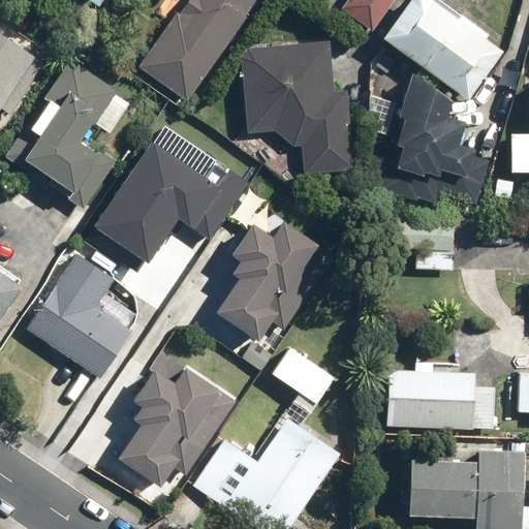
[(182,0),(137,67),(189,102),(258,0),(182,0)]
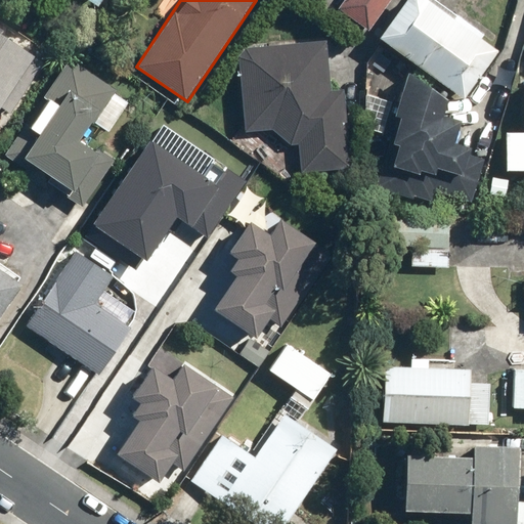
[(345,0),(340,7),(369,29),(389,0),(345,0)]
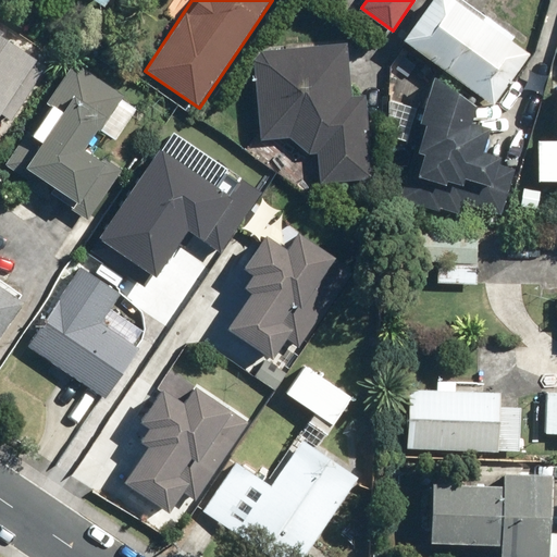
[(532,53),(514,40),(518,34),(487,12),(483,20),(455,0),(432,0),(405,40),(497,104),(532,53)]
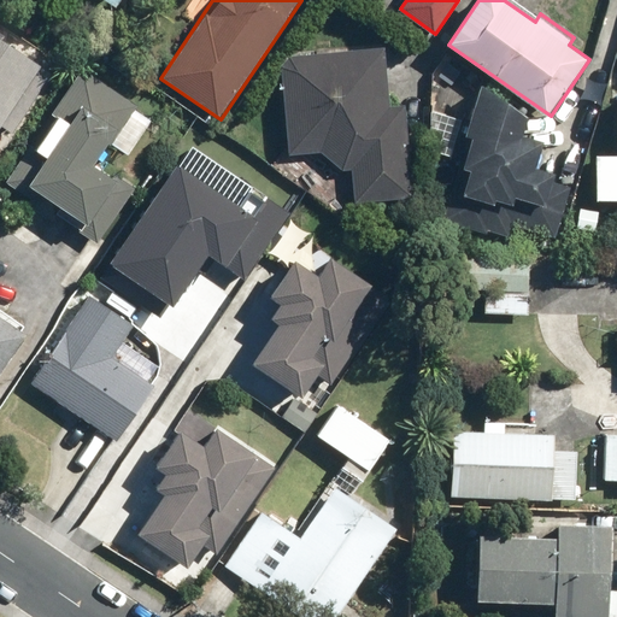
[(0,122),(16,133),(65,58),(0,15),(0,122)]
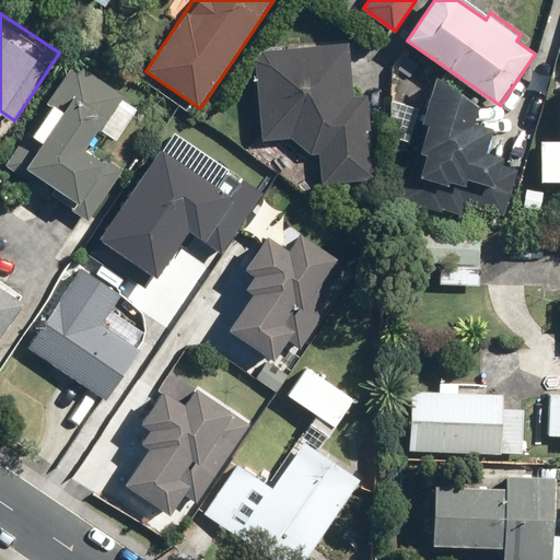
[(253,49),(259,139),(291,137),(307,153),(319,152),(322,182),(375,178),(370,94),(353,95),(349,43),(253,49)]
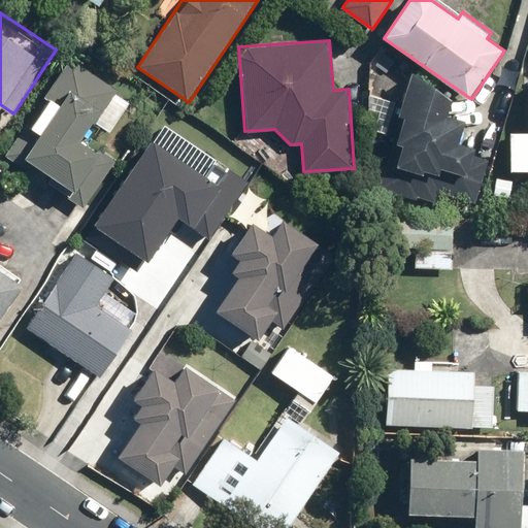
[(84,207),(117,160),(84,137),(95,121),(111,132),(133,99),(73,59),(7,155),(84,207)]
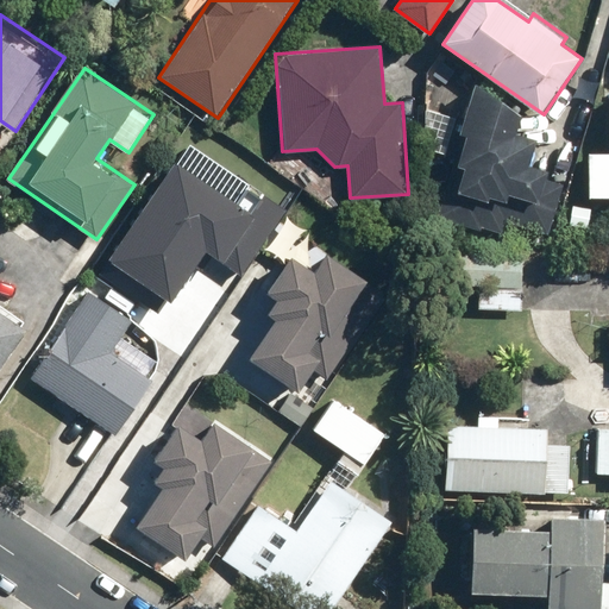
[(535,136),(516,131),(521,106),(477,79),(468,121),(457,119),(438,215),(552,238),(563,182),(544,179),(546,167),(529,164),(535,136)]
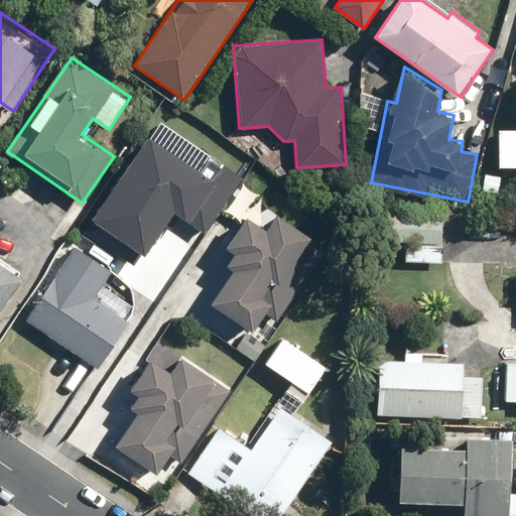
[(515,127),(500,127),(500,165),(515,164),(515,127)]
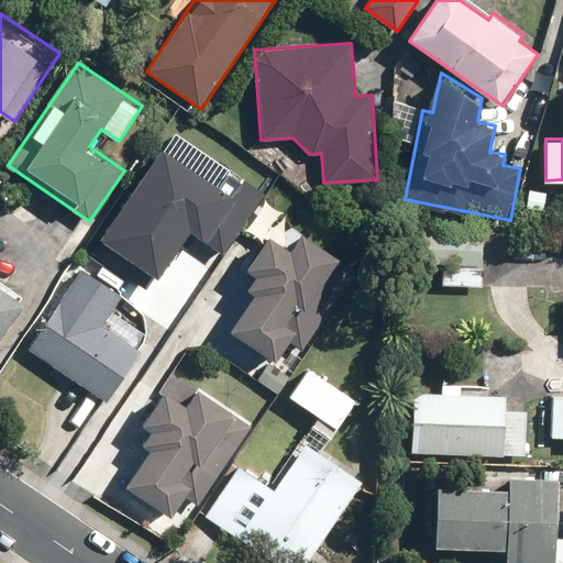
[(223,256),(267,194),(242,176),(230,194),(166,150),(102,241),(155,277),(187,231),(223,256)]
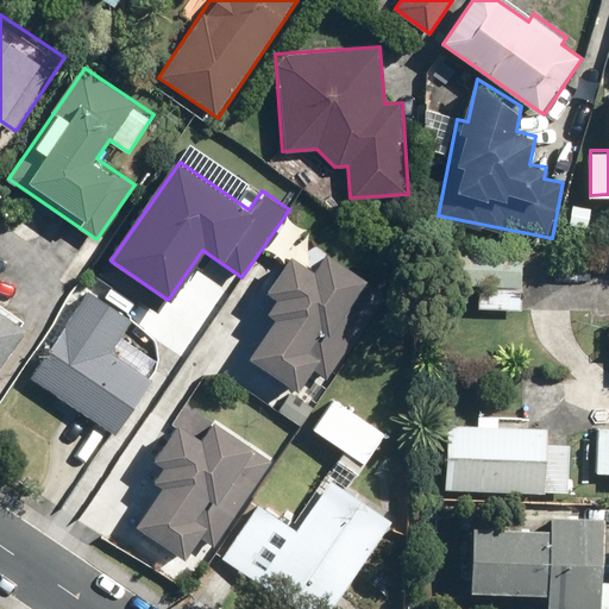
[(315,268),(293,253),(268,294),(277,300),(268,314),(274,318),(249,357),(302,390),(314,371),(332,383),(387,294),(324,255),(315,268)]
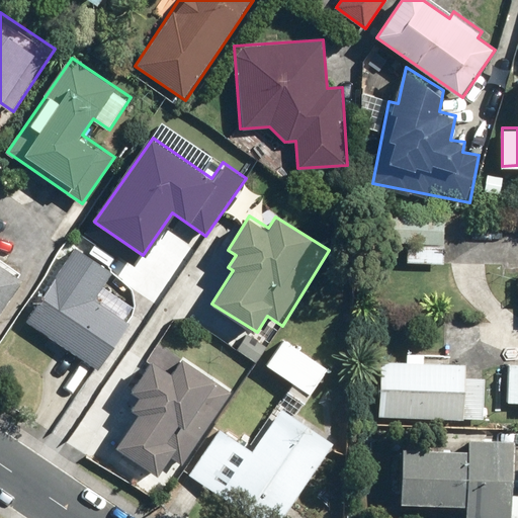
[(100,370),(130,325),(96,303),(116,272),(76,246),(26,322),(100,370)]
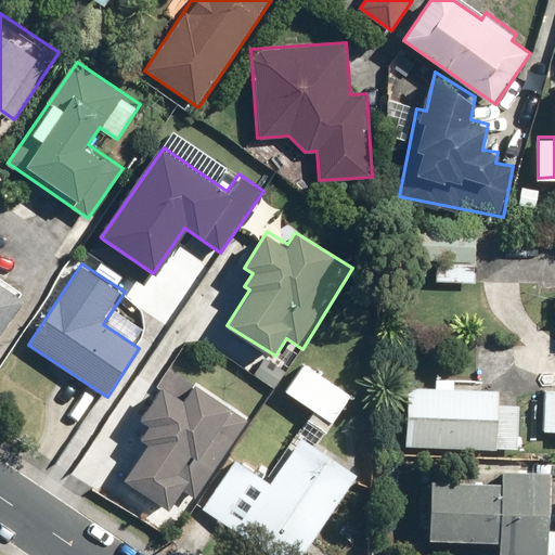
[(0,337),(26,299),(0,281),(0,337)]
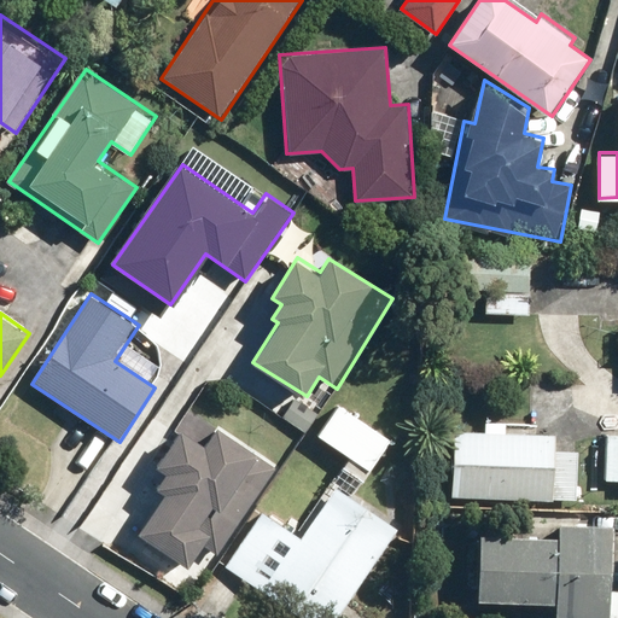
[(395,438),(338,401),(316,433),(373,471),(395,438)]
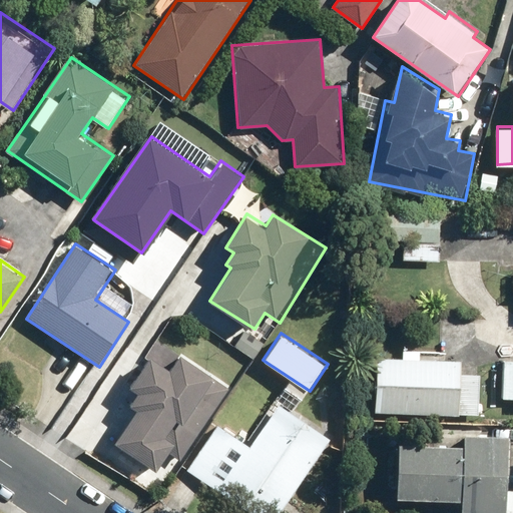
[(135,410),(113,443),(157,472),(169,454),(182,463),(231,389),(159,342),(128,389),(137,395),(129,407),(135,410)]
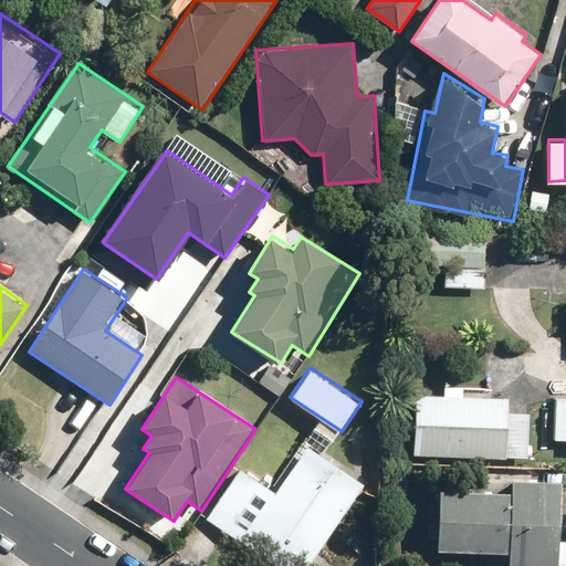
[(527,459),(530,413),(511,412),(512,396),(417,391),(415,453),(527,459)]
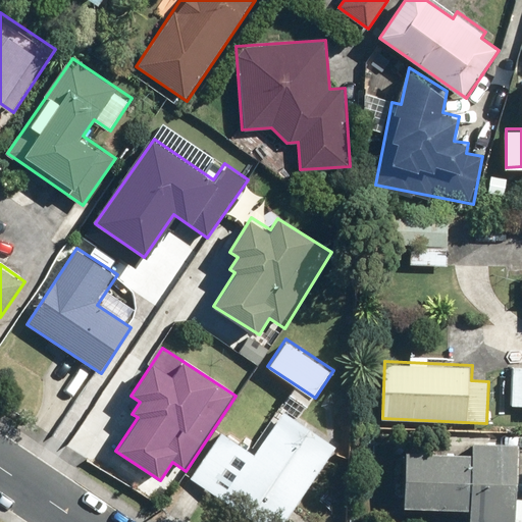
[(521,369),(514,369),(512,406),(521,406),(521,369)]
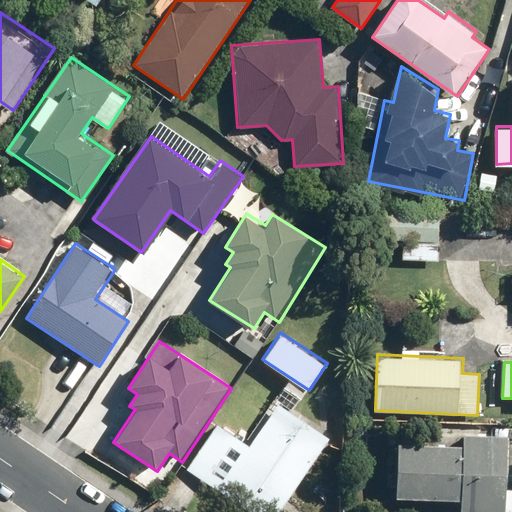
[(249,445),(219,424),(188,469),(247,511),(277,511),(331,438),(280,402),(249,445)]
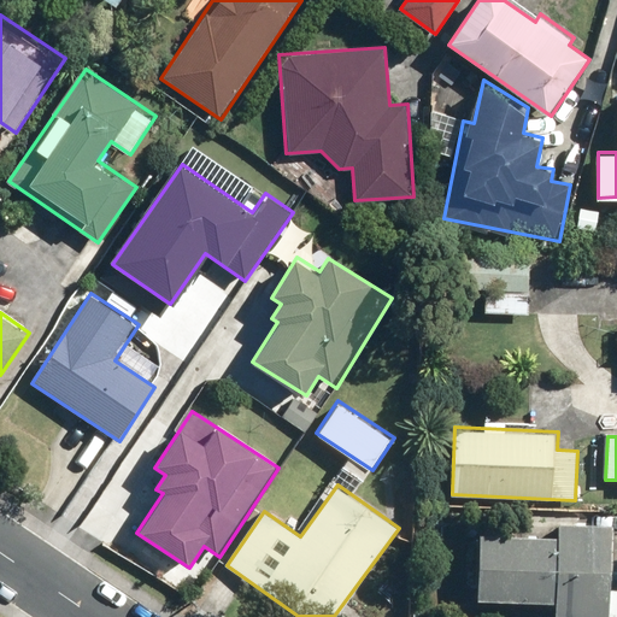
[(615,511),(587,511),(587,518),(468,517),(466,589),(480,589),(480,598),(558,599),(558,616),(579,616),(616,616),(616,586),(613,587),(615,511)]
